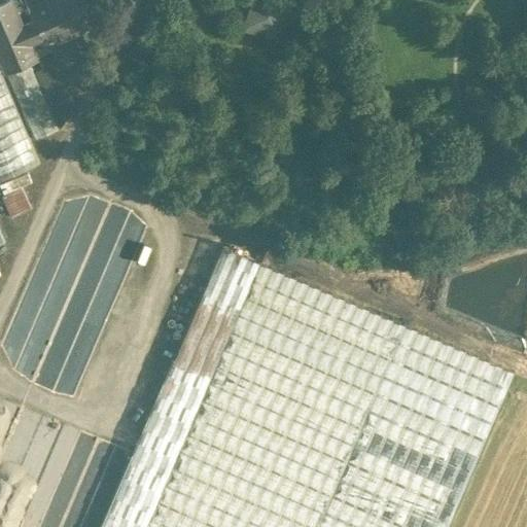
[(18,22),(8,0),(2,0),(1,0),(0,0),(0,57),(6,71),(28,62),(34,59),(24,35),(19,37),(13,24),(18,22)]
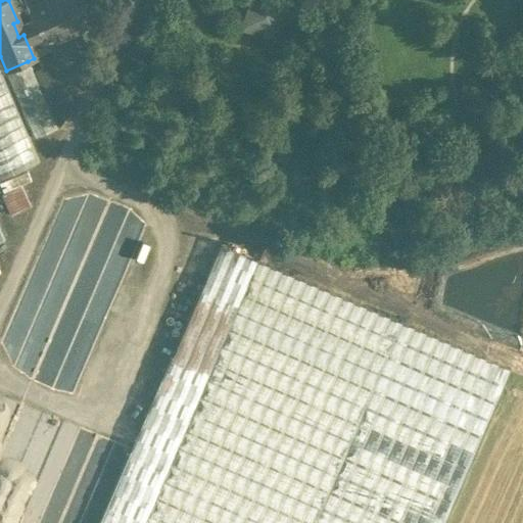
[(74,0),(54,0),(46,3),(45,0),(43,0),(28,7),(25,0),(8,0),(17,21),(13,24),(18,37),(24,35),(34,58),(35,58),(32,50),(42,46),(43,46),(86,28),(74,0)]
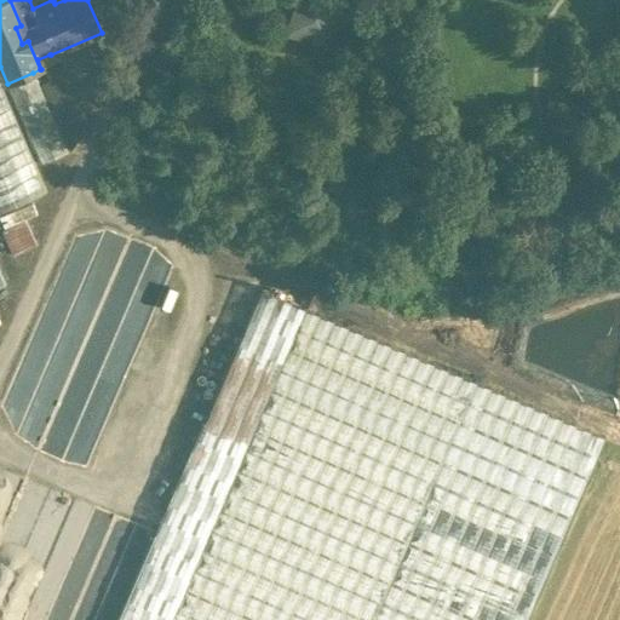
[(331,0),(328,0),(297,0),(290,26),(309,32),(306,41),(326,47),(338,15),(327,11),(331,0)]
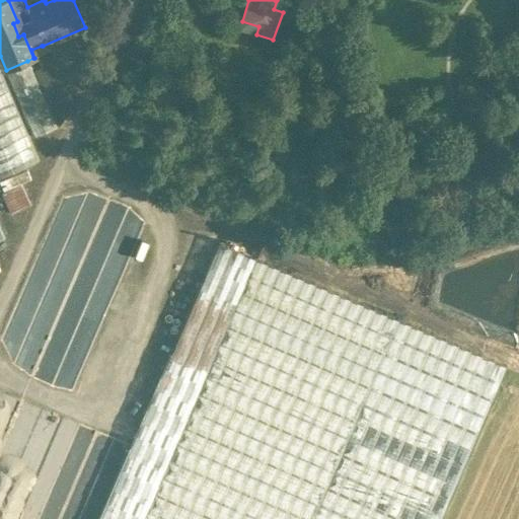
[(56,128),(27,61),(6,70),(34,137),(56,128)]
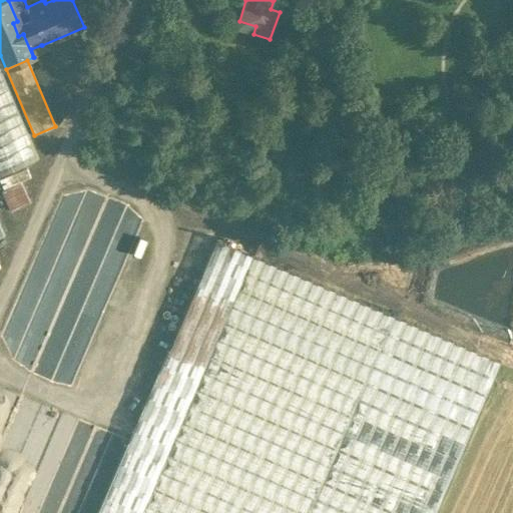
[(55,61),(34,70),(42,90),(70,96),(55,61)]
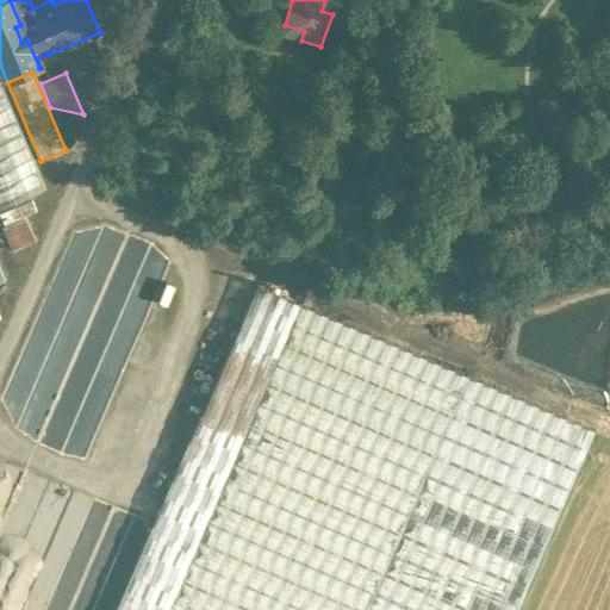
[(0,81),(0,209),(27,198),(45,190),(0,81)]
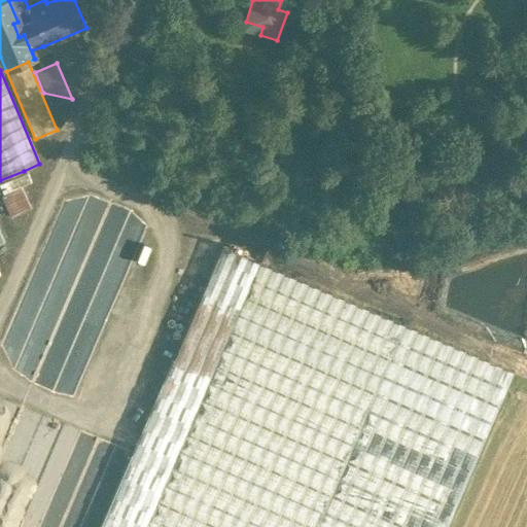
[(72,99),(43,93),(59,129),(75,104),(72,99)]
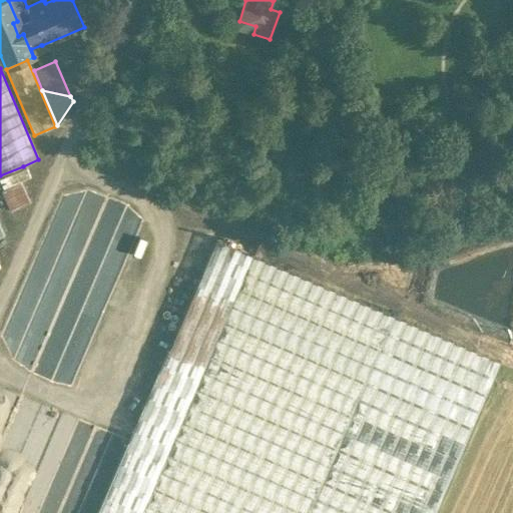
[(23,166),(0,175),(0,188),(28,177),(23,166)]
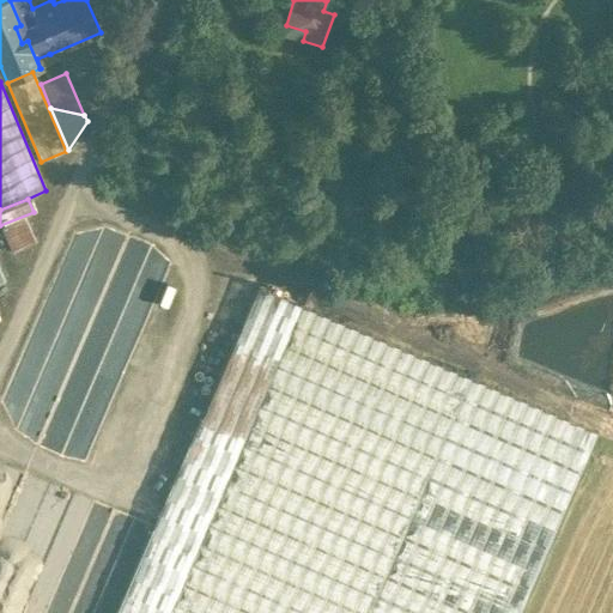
[(25,218),(1,229),(7,241),(30,230),(25,218)]
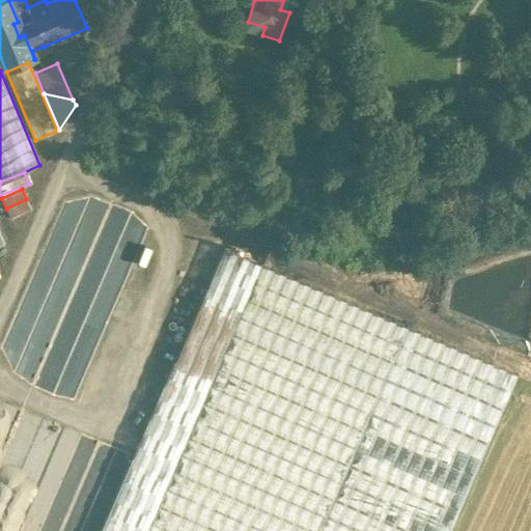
[(26,199),(6,208),(10,219),(31,210),(26,199)]
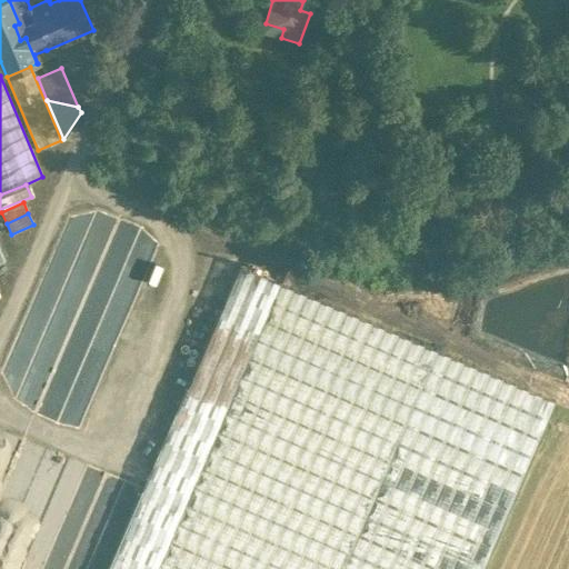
[(481,568),(555,401),(239,266),(108,568),(481,568)]
